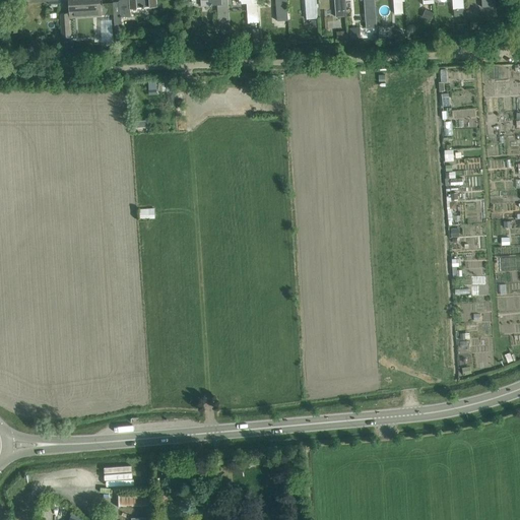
[(101,11),(100,0),(69,0),(70,16),(83,16),(83,12),(101,11)]
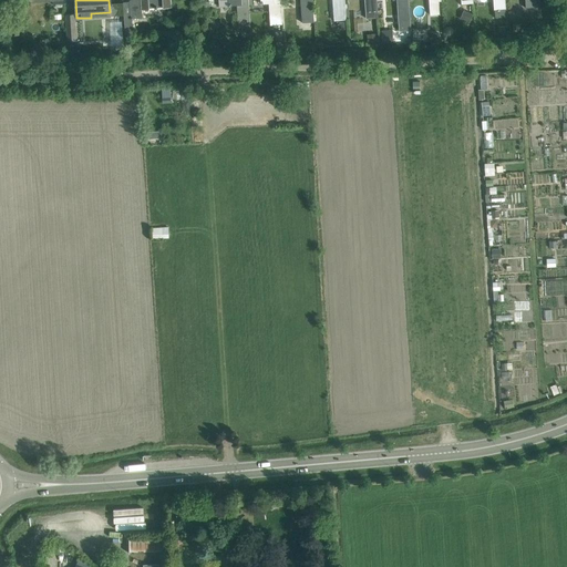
[(130,1),(130,4),(124,4),(125,19),(132,19),(132,21),(143,20),(142,9),(171,7),(169,0),(141,0),(130,1)]
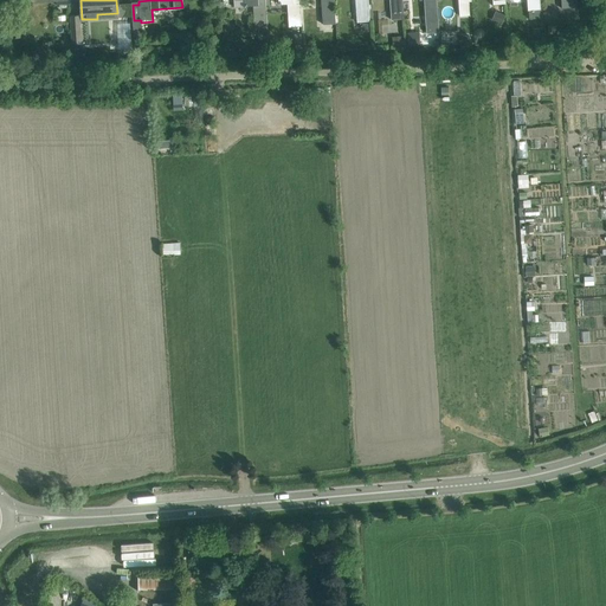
[(217,0),(218,0),(245,0),(245,4),(244,4),(245,7),(247,7),(247,6),(253,6),(255,30),(268,28),(265,0),(217,0)]
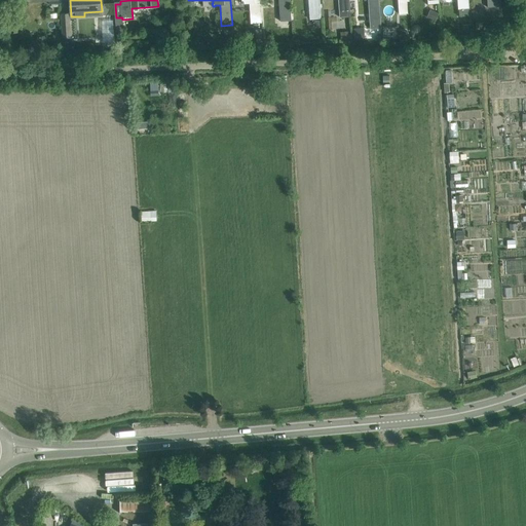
[(290,0),(241,0),(241,4),(250,3),(251,24),(262,23),(260,0),(278,0),(280,22),(292,21),(290,0)]
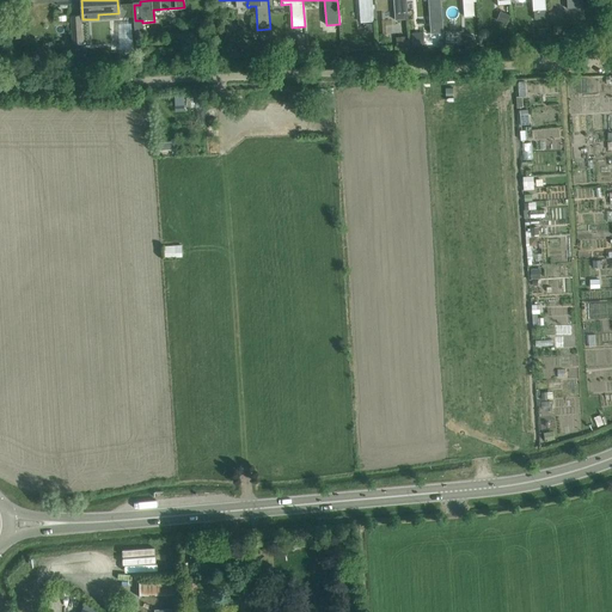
[(359,0),(361,22),(374,20),(373,8),(372,0),(359,0)]
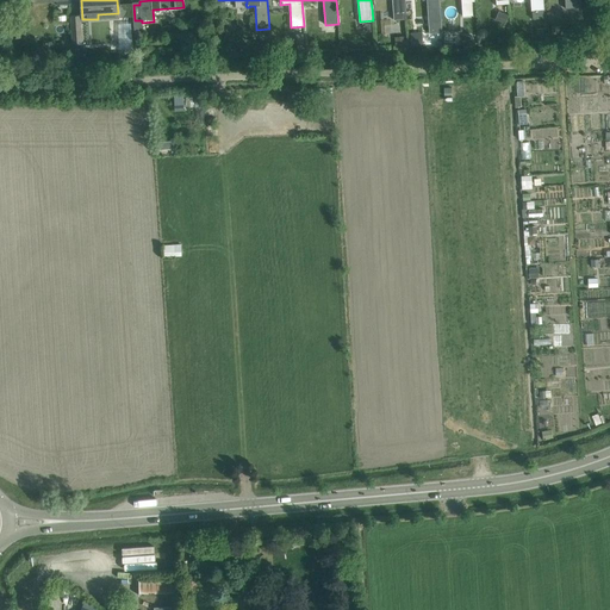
[(392,0),(393,17),(406,16),(405,0),(392,0)]
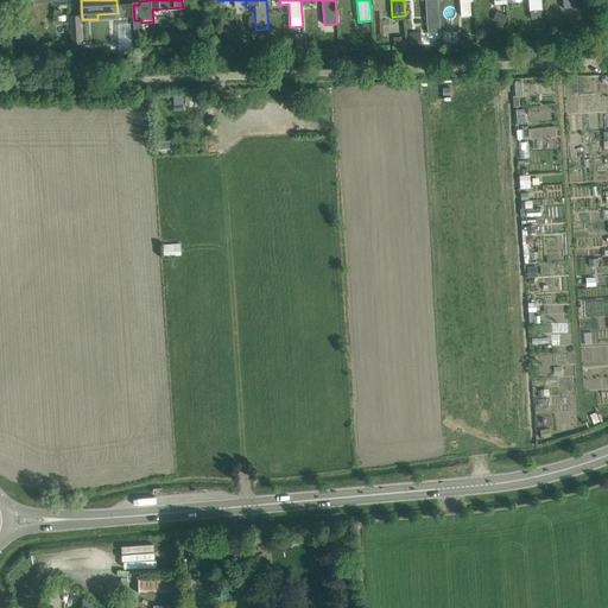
[(425,0),(428,33),(441,32),(438,0),(425,0)]
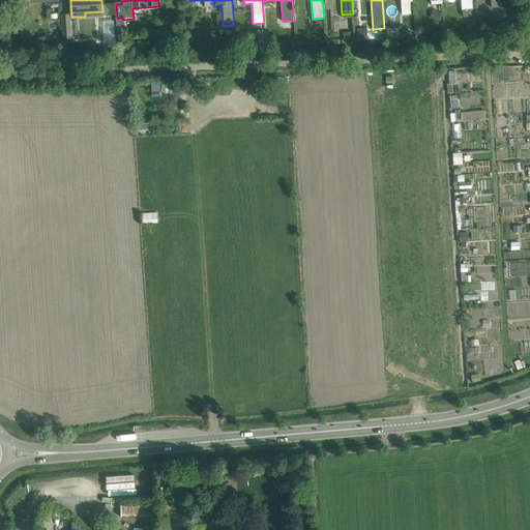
[(461,0),(462,8),(472,7),(471,0),(461,0)]
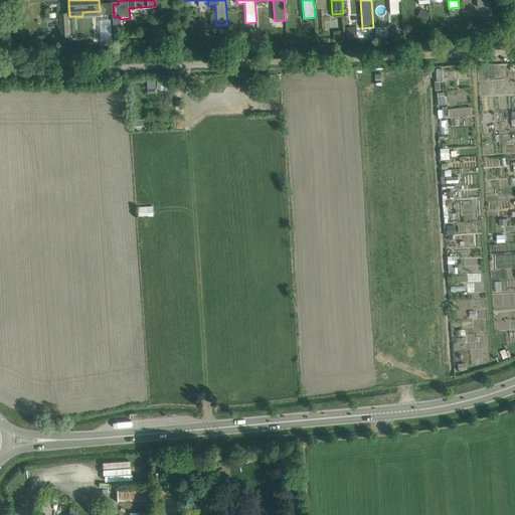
[(398,1),(390,2),(390,14),(399,13),(398,1)]
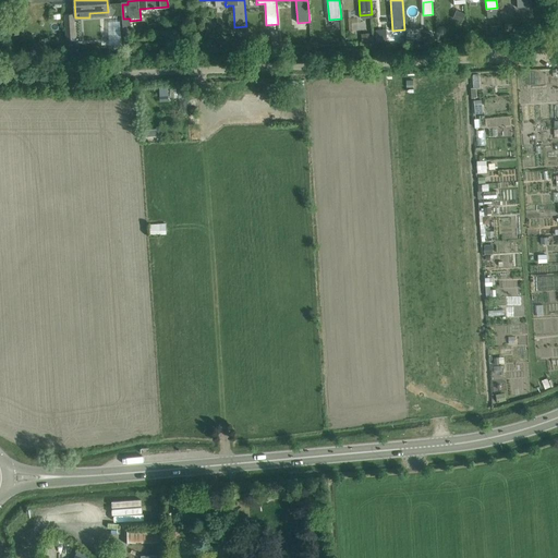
[(465,15),(457,11),(452,17),(462,22),(465,15)]
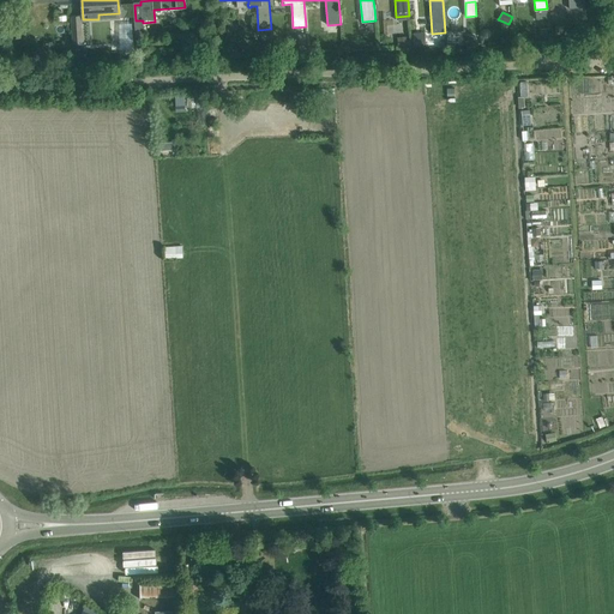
[(82,17),(72,17),(73,46),(83,46),(82,17)]
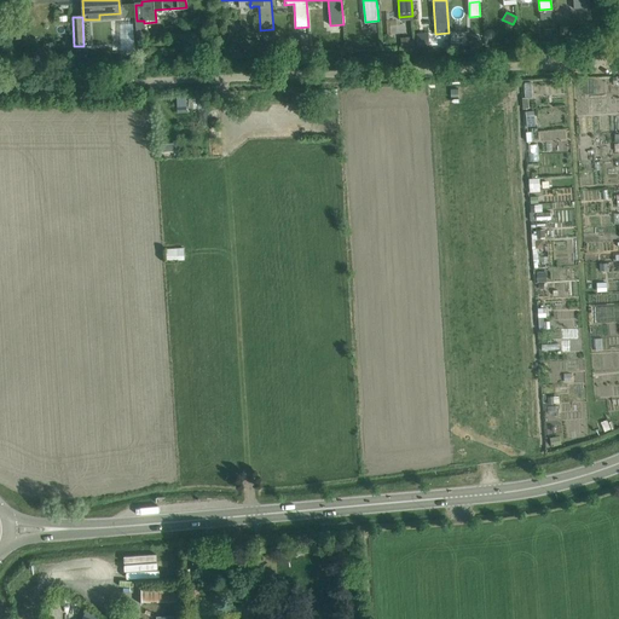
[(428,34),(417,34),(417,47),(428,47),(428,34)]
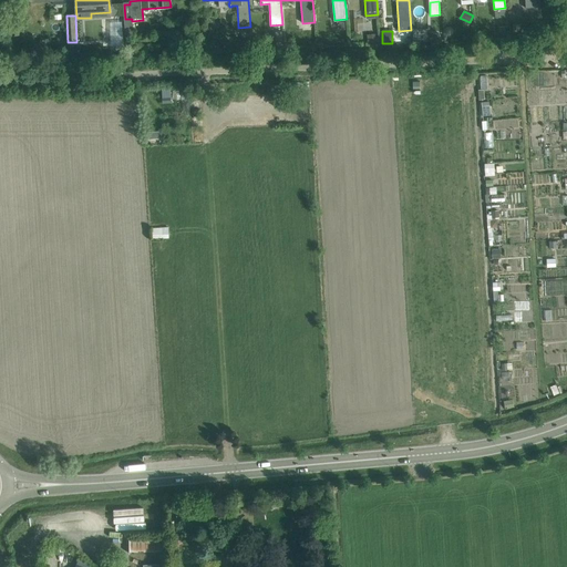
[(131,537),(130,553),(131,553),(168,553),(168,536),(131,537)]
